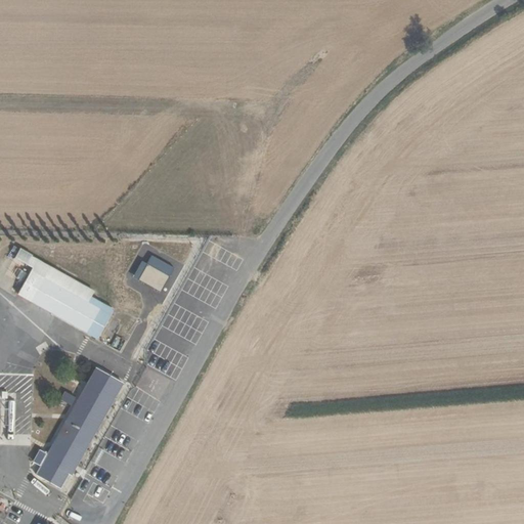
[(180,280),(188,284),(194,267),(187,264),(180,280)]
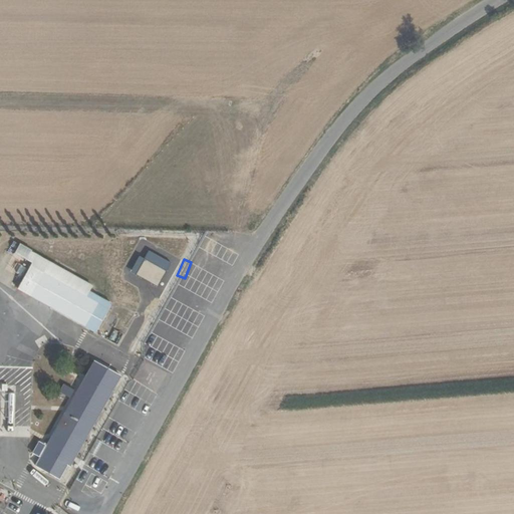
[(16,289),(94,333),(110,305),(32,261),(28,268),(16,289)]
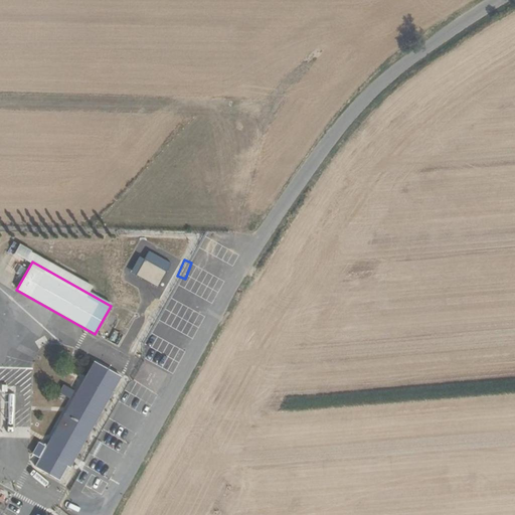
[(40,349),(49,343),(44,336),(35,342),(40,349)]
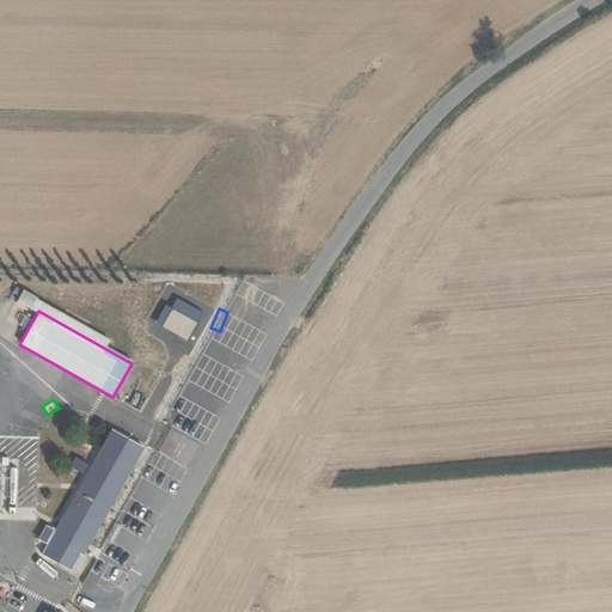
[(81,557),(142,450),(110,432),(41,557),(71,573),(79,556),(81,557)]
